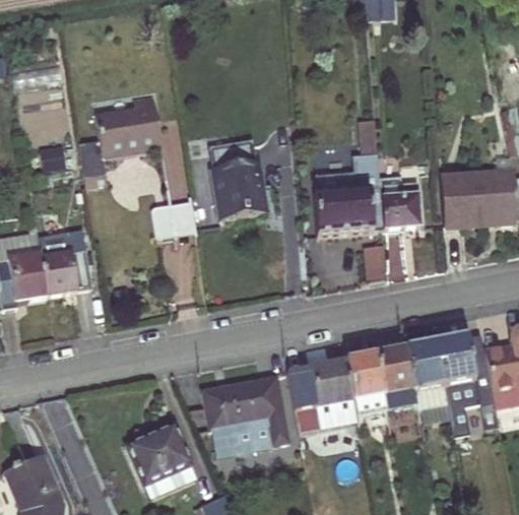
[(260,0),(261,10),(274,8),(273,0),(260,0)]
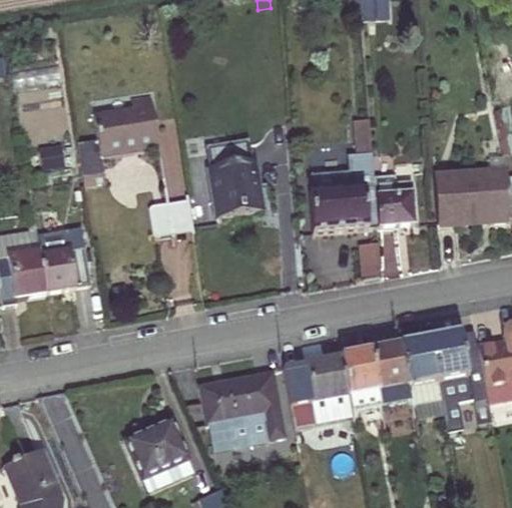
[(363,0),(364,19),(390,18),(388,0),(363,0)]
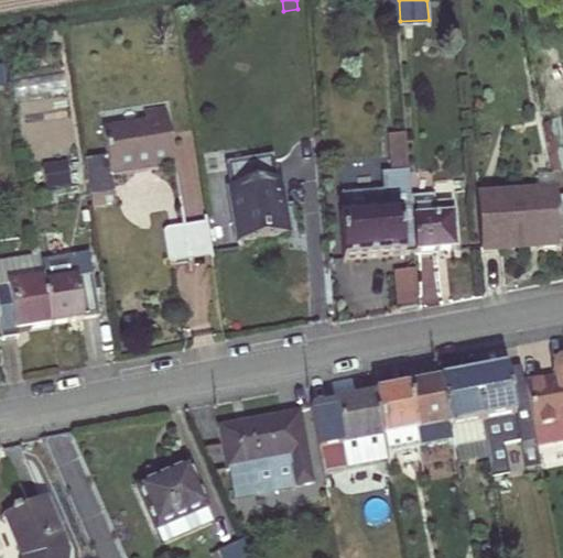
[(166,102),(145,107),(147,118),(104,124),(108,153),(86,157),(94,203),(118,199),(114,172),(176,161),(166,102)]
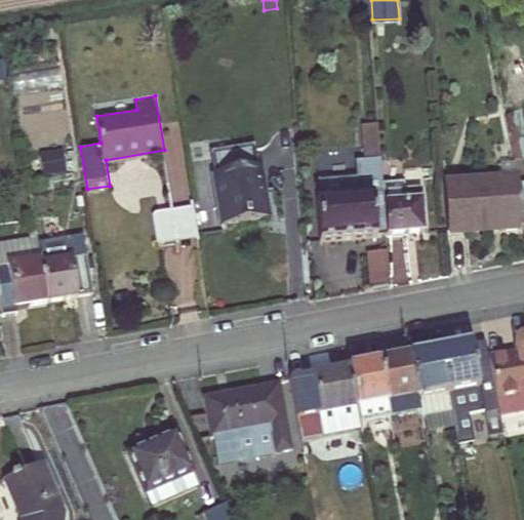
[(319,175),(320,194),(317,194),(320,237),(387,232),(383,181),(378,123),(362,125),(365,155),(357,156),(358,172),(319,175)]
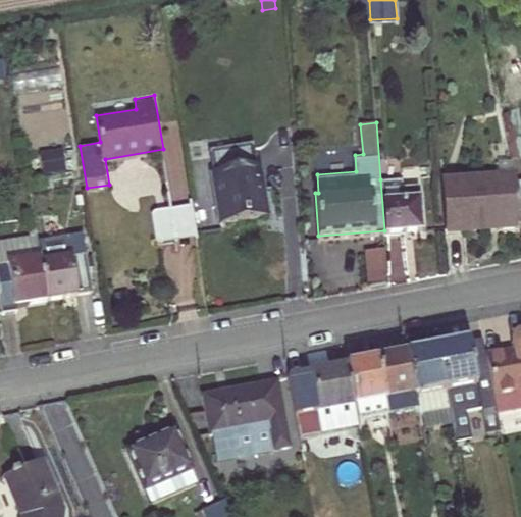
[(212,150),(212,153),(240,148),(241,154),(256,151),(255,143),(212,150)]
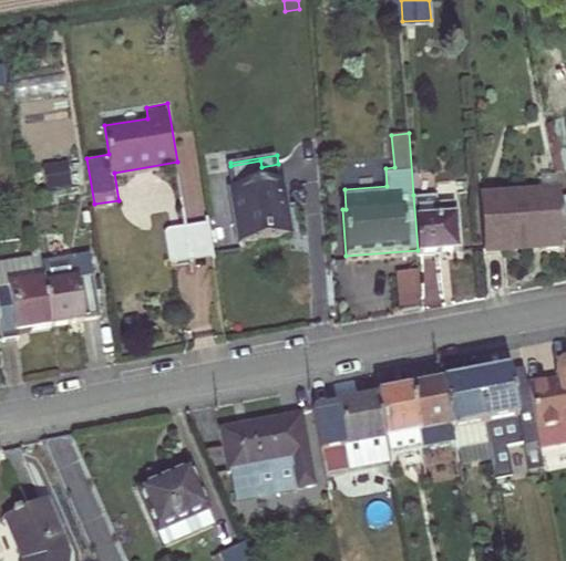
[(234,187),(230,187),(239,239),(290,230),(278,164),(261,167),(260,160),(230,166),(234,187)]
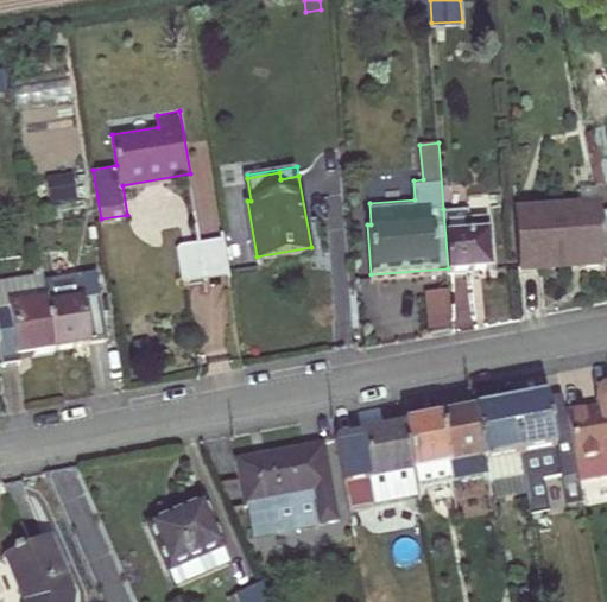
[(596,185),(580,187),(581,203),(600,202),(596,185)]
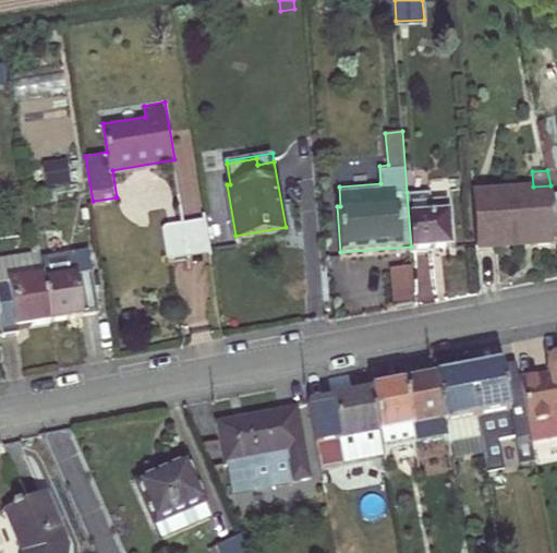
[(531,237),(531,243),(556,241),(556,217),(551,185),(533,187),(472,191),(476,241),(531,237)]
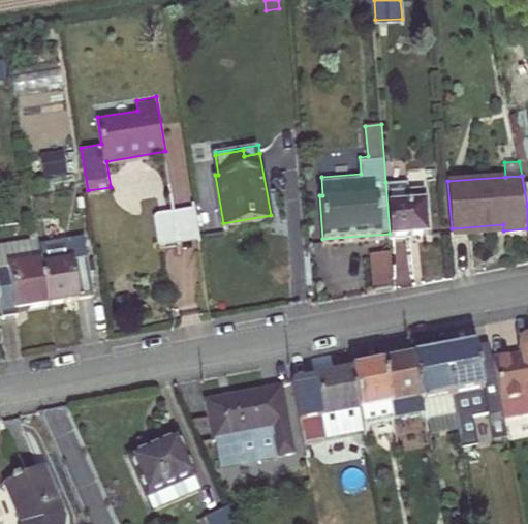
[(408,187),(407,180),(385,182),(390,234),(427,230),(424,186),(408,187)]
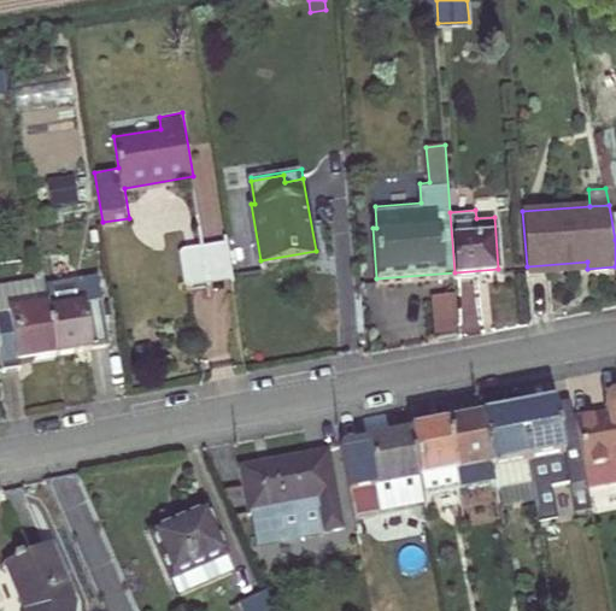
[(228,238),(204,242),(211,280),(234,276),(228,238)]
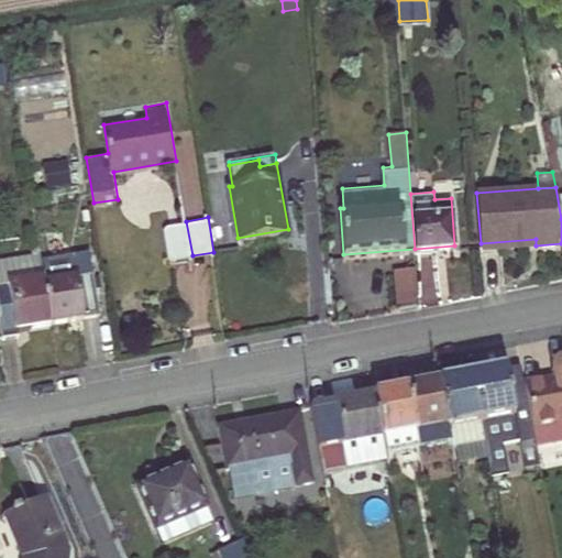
[(193,255),(186,221),(171,225),(167,226),(166,227),(165,230),(169,253),(171,256),(176,259),(193,255)]
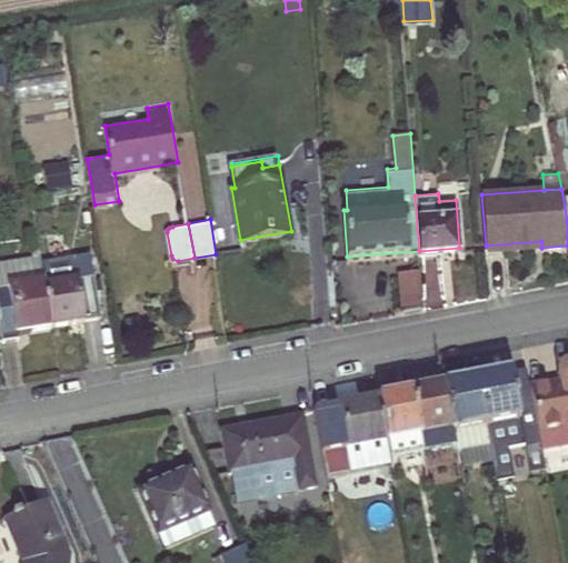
[(37,228),(29,229),(33,254),(40,253),(37,228)]
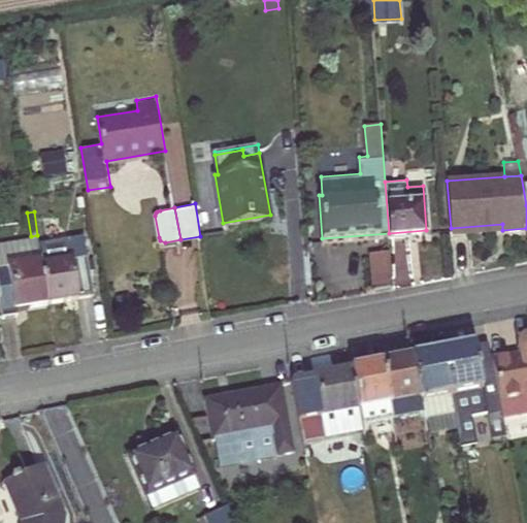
[(502,224),(451,228),(451,234),(502,230),(502,224)]
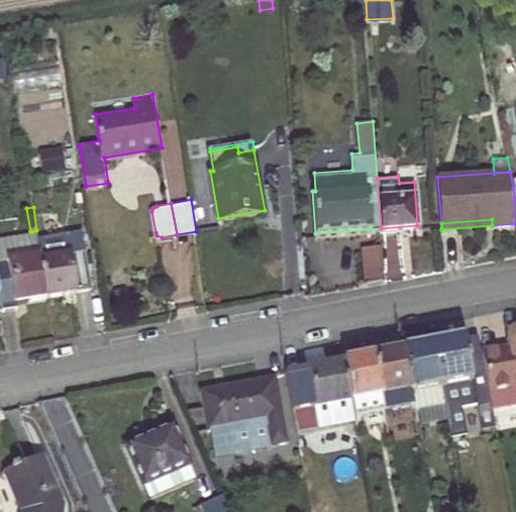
[(82,223),(36,230),(37,238),(83,231),(82,223)]
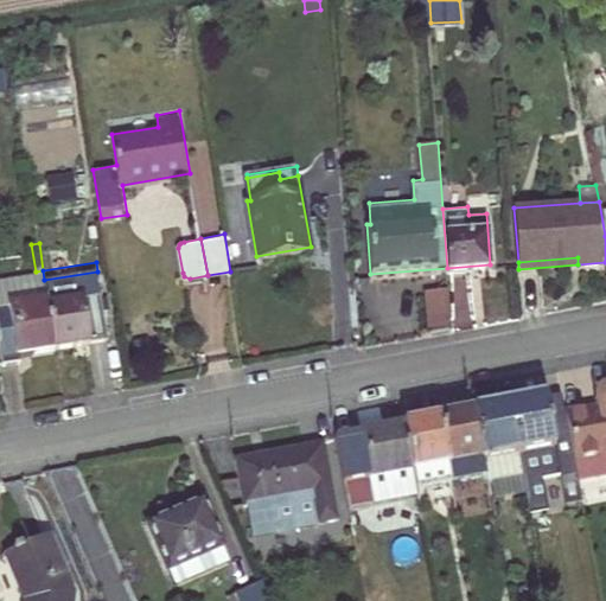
[(0,286),(44,280),(43,270),(36,272),(0,276),(0,286)]
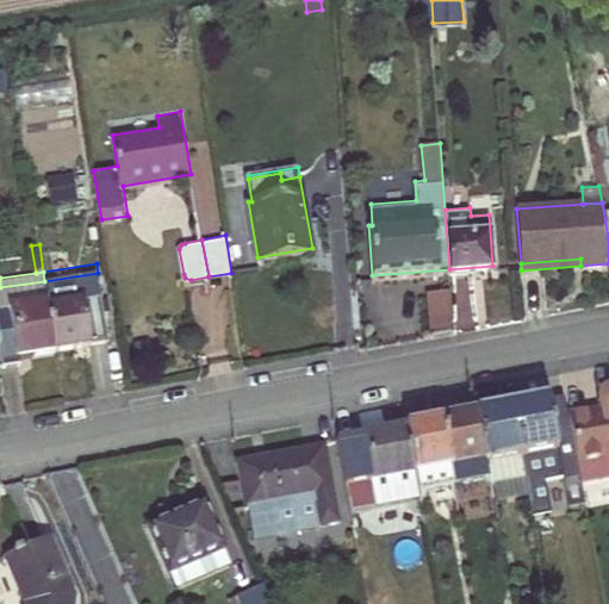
[(55,348),(109,338),(98,273),(44,281),(55,348)]
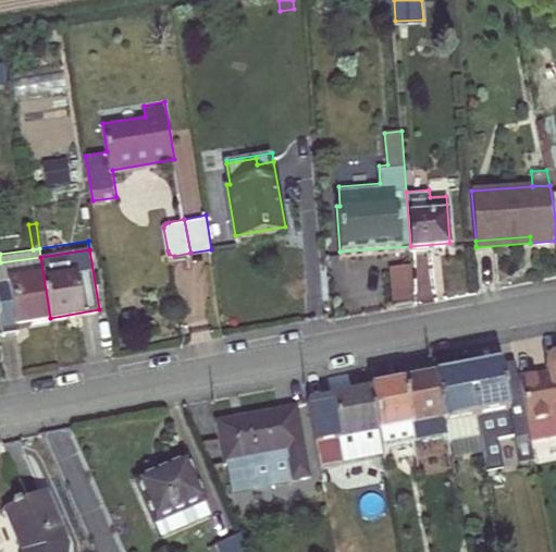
[(19,330),(17,323),(50,318),(40,257),(0,262),(0,310),(3,332),(19,330)]
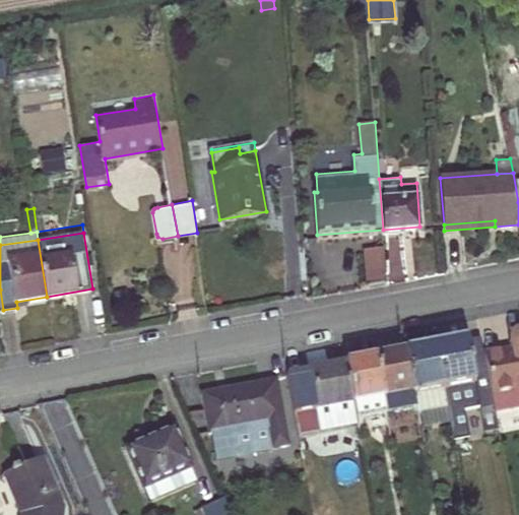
[(383,250),(368,251),(370,282),(386,279),(383,250)]
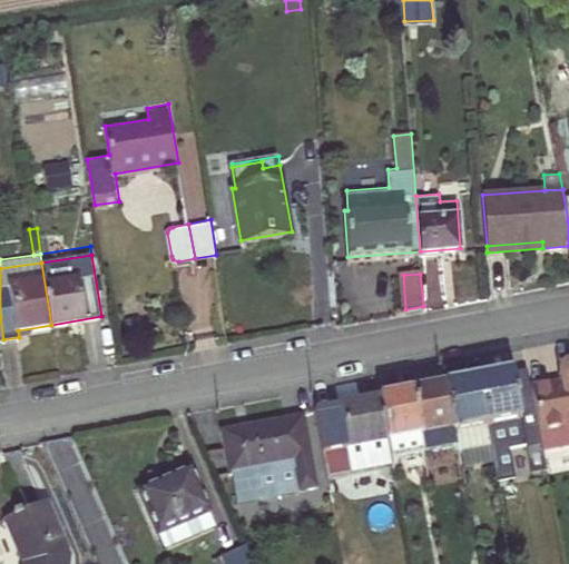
[(560,379),(531,385),(541,439),(542,447),(568,441),(568,359),(563,360),(560,364),(559,367),(559,372),(560,379)]
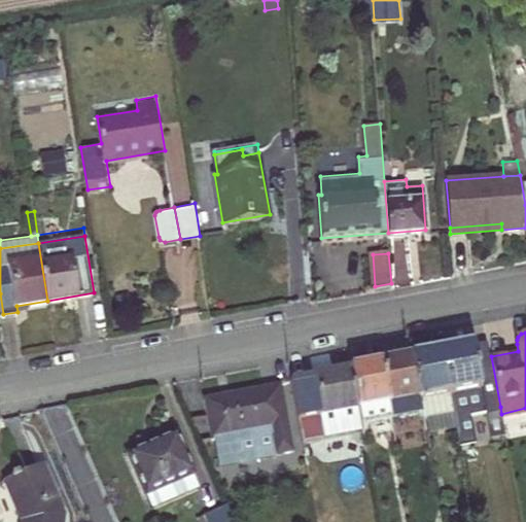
[(472,343),(442,349),(450,391),(481,386),(472,343)]
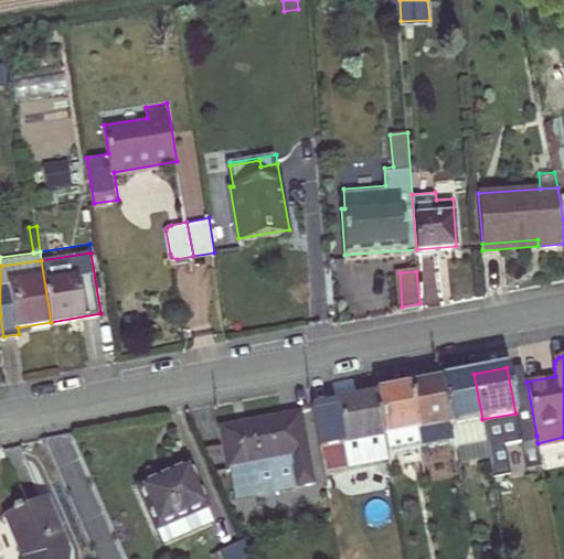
[(474,374),(442,379),(453,438),(457,463),(490,457),(488,445),(482,419),(474,374)]
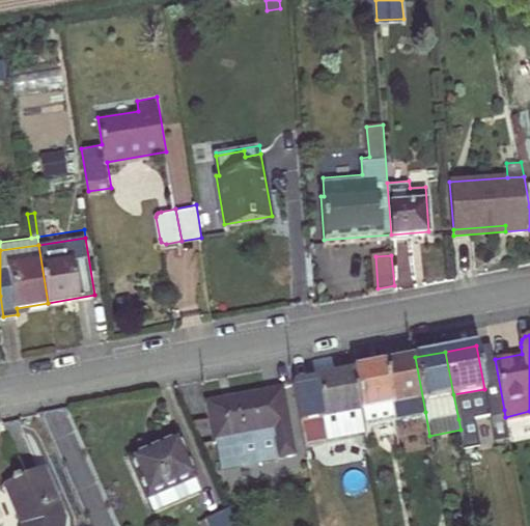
[(392,403),(395,418),(425,412),(415,357),(384,363),(392,403)]
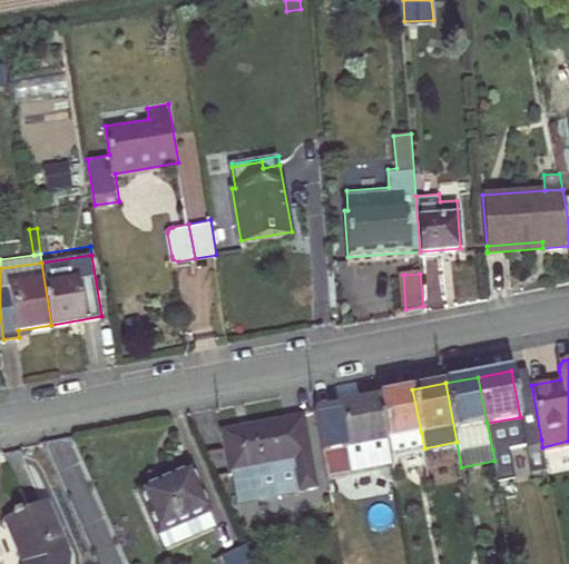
[(421,432),(412,389),(380,396),(388,437),(388,438),(391,455),(424,449),(424,448),(421,432)]
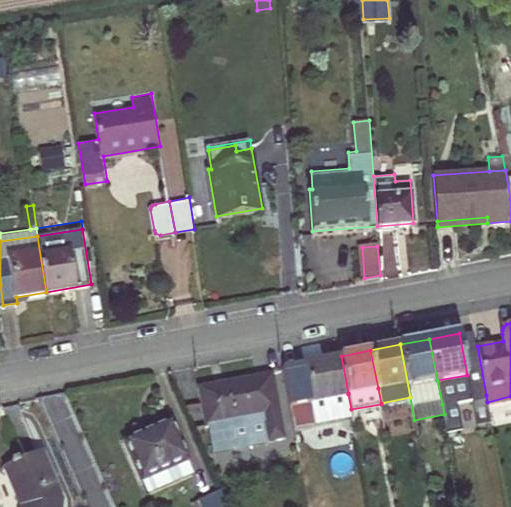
[(352,416),(351,409),(348,394),(348,393),(341,356),(282,367),(289,404),(293,427),(352,416)]
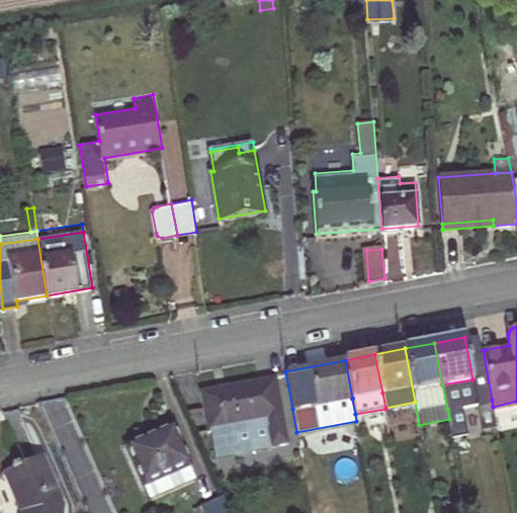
[(288,439),(276,374),(201,389),(213,453),(271,443),(288,439)]
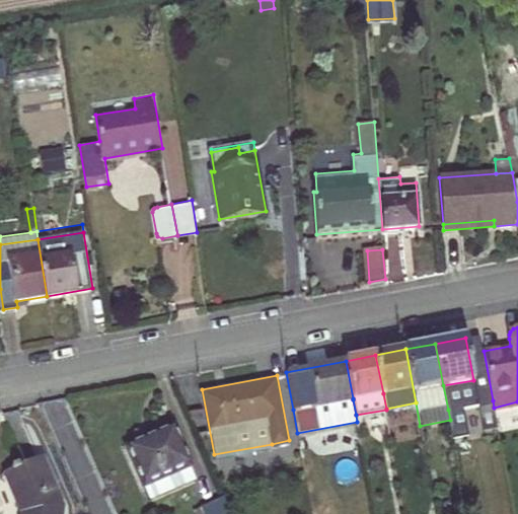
[(473,380),(443,385),(448,410),(463,406),(478,404),(473,380)]
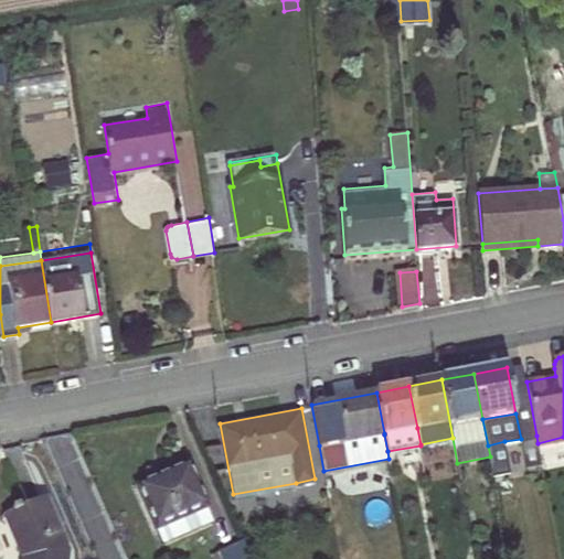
[(536,436),(521,439),(528,472),(543,470),(538,443),(536,436)]
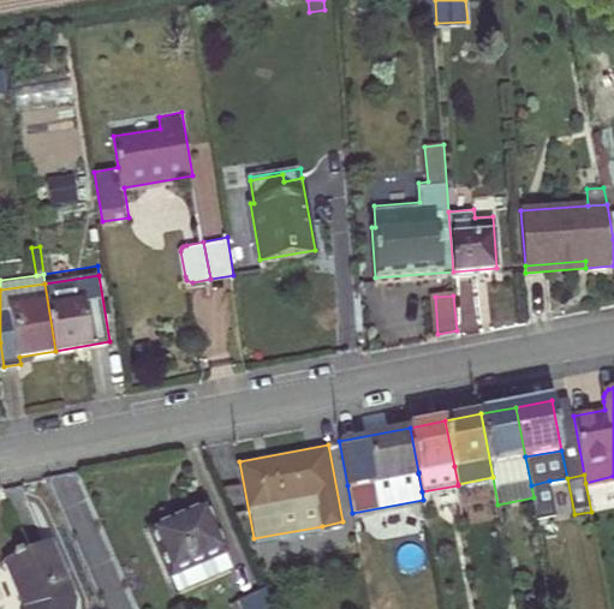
[(531,485),(534,497),(537,515),(554,512),(549,481),(531,485)]
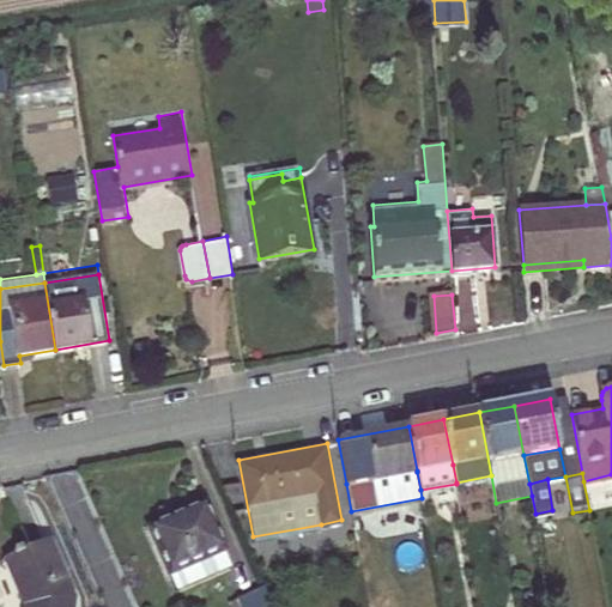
[(177,586),(231,562),(205,502),(151,526),(177,586)]
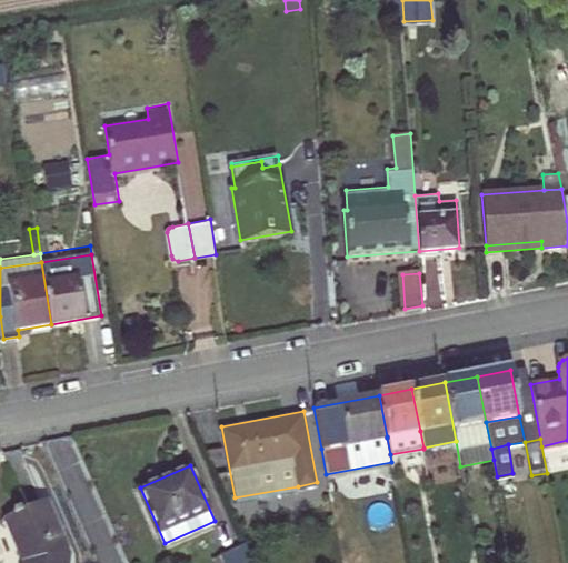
[(45,499),(5,516),(23,559),(22,562),(67,562),(68,552),(45,499)]
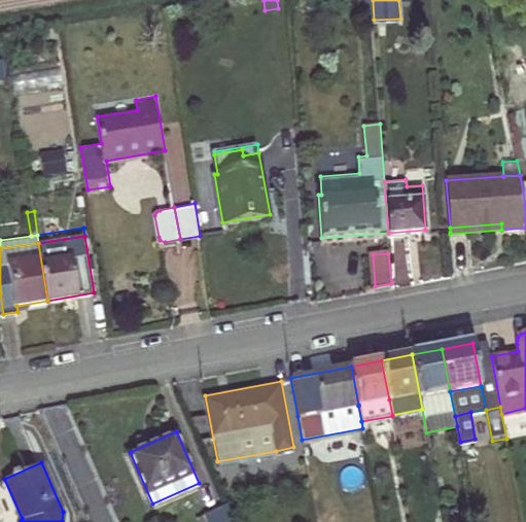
[(237,521),(229,501),(204,512),(208,521),(237,521)]
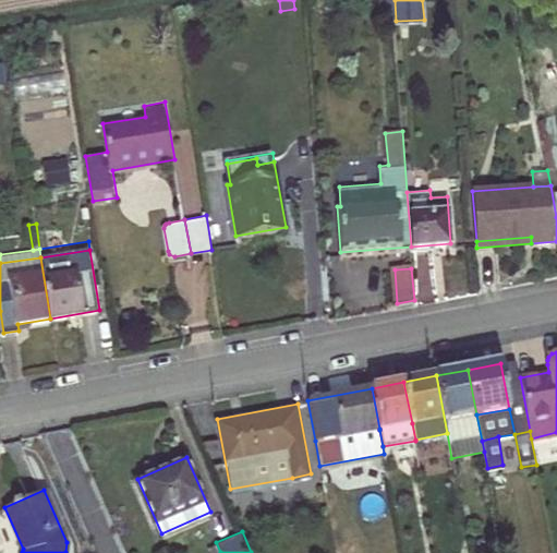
[(220,552),(216,542),(210,544),(214,552),(220,552)]
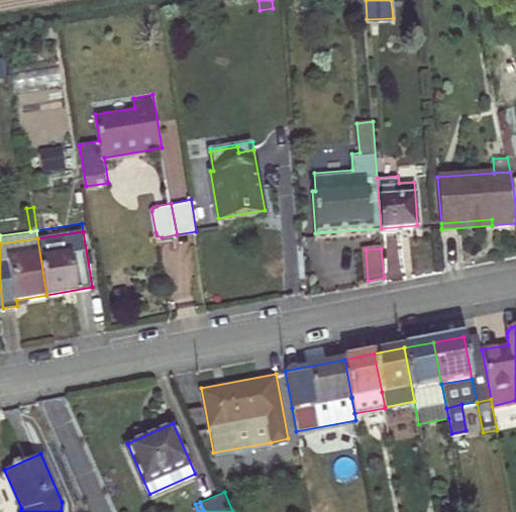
All buildings are outlined.
